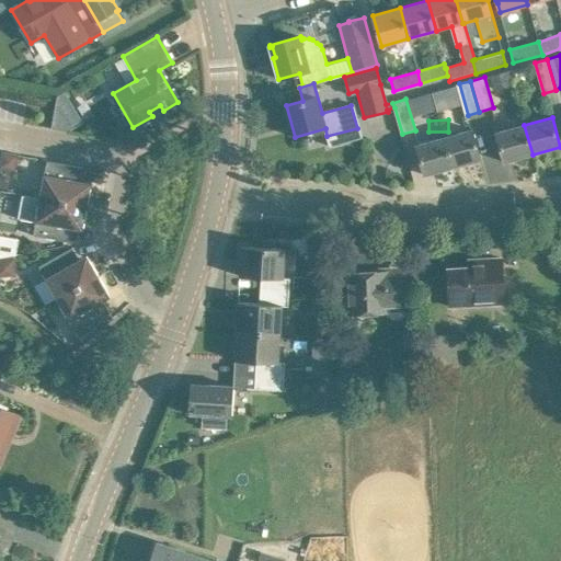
[(504,162),(533,155),(524,125),(496,133),(504,162)]
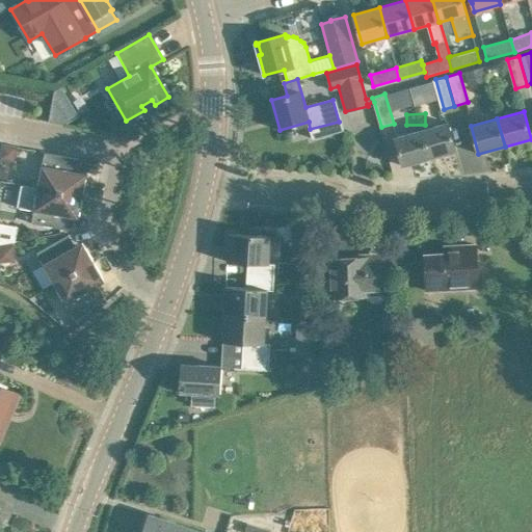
[(421,129),(429,158),(456,151),(448,122),(421,129)]
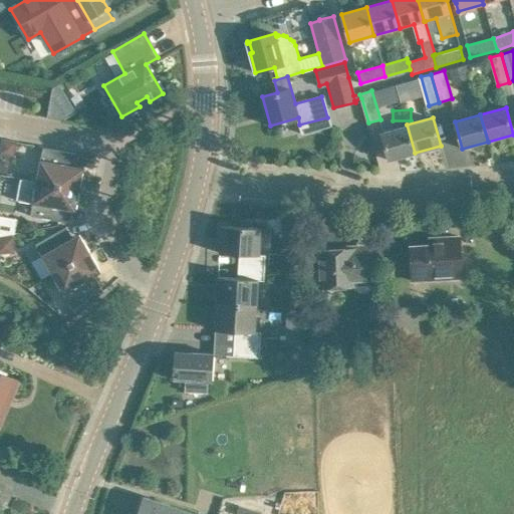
[(380,133),(389,161),(415,153),(407,124),(380,133)]
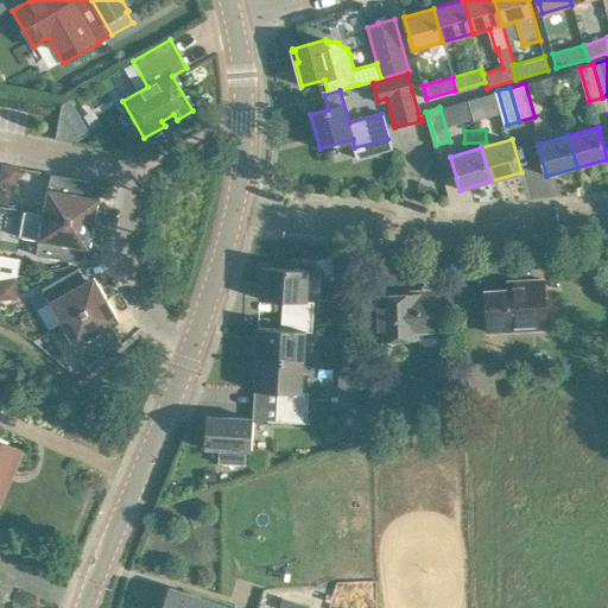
[(2,165),(0,177),(0,182),(16,185),(19,168),(2,165)]
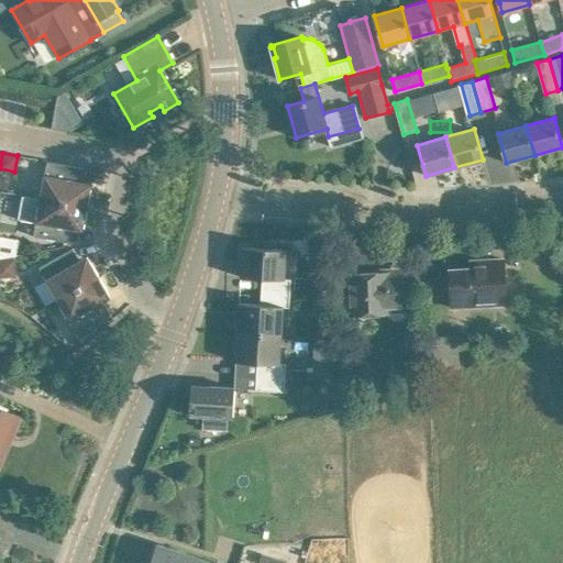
[(44,175),(41,197),(40,199),(87,208),(90,191),(91,184),(84,183),(86,168),(47,162),(45,175),(44,175)]
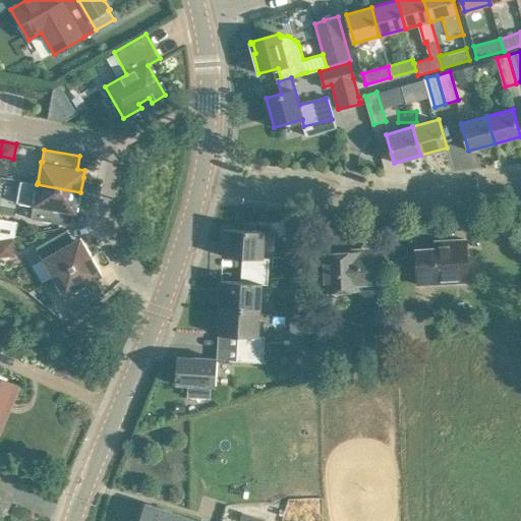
[(76,214),(80,192),(37,184),(31,219),(66,225),(69,213),(76,214)]
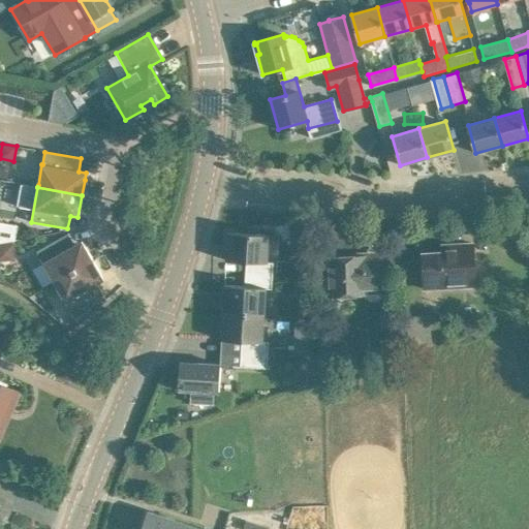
[(0,242),(13,240),(18,225),(0,221),(0,242)]
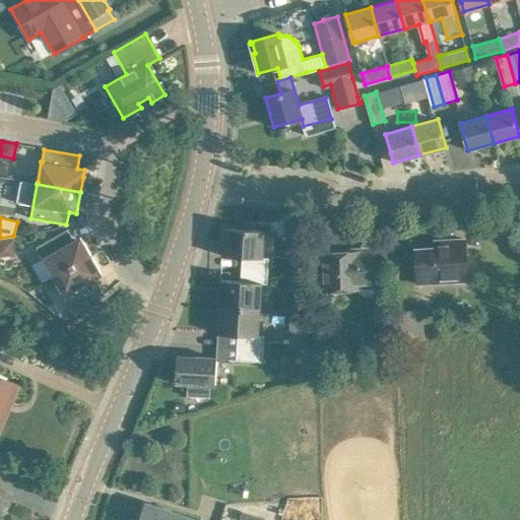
[(242,257),(241,269),(268,271),(269,258),(263,257),(265,230),(222,228),(221,256),(242,257)]
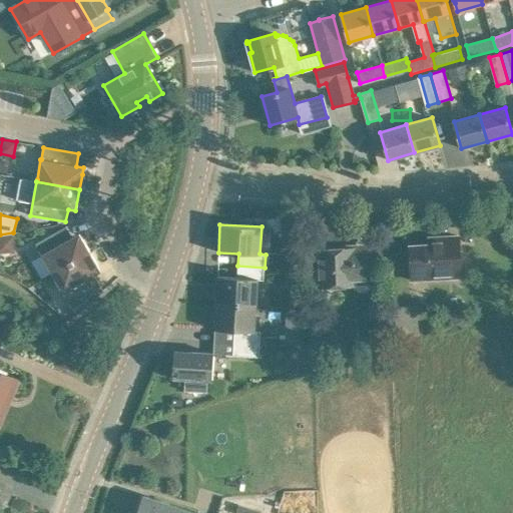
[(66,226),(36,243),(53,274),(90,252),(83,239),(79,232),(72,236),(66,226)]
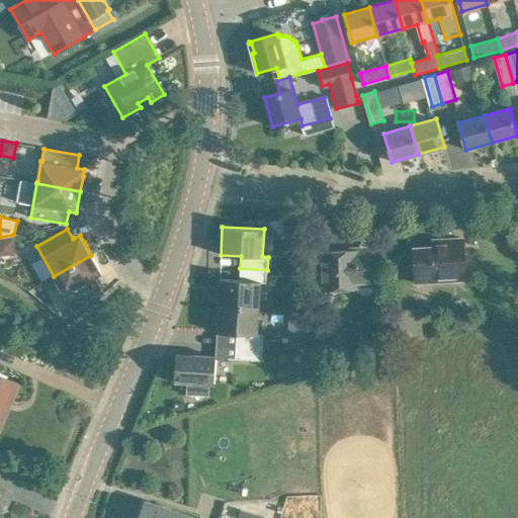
[(465,280),(464,259),(462,239),(444,240),(445,247),(414,248),(416,283),(465,280)]
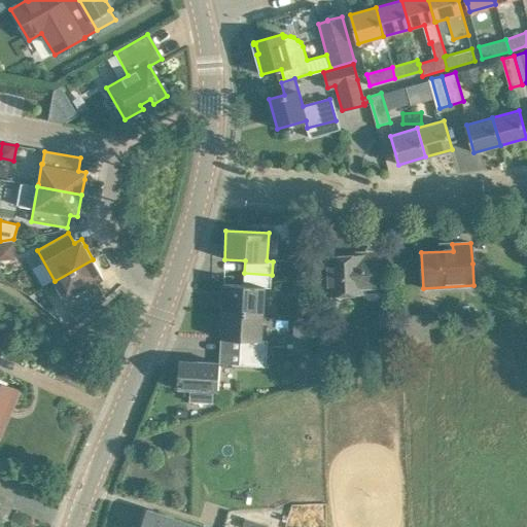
[(382,295),(381,287),(380,257),(361,258),(361,261),(354,262),(354,256),(327,257),(328,276),(324,277),(325,294),(330,294),(332,299),(346,297),(347,293),(363,292),(364,296),(370,300),(377,300),(382,295)]
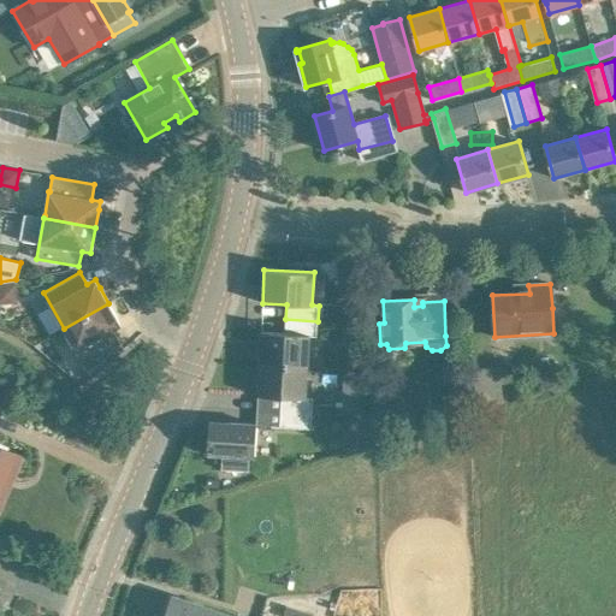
[(124,349),(113,331),(122,326),(108,303),(64,329),(92,378),(124,349)]
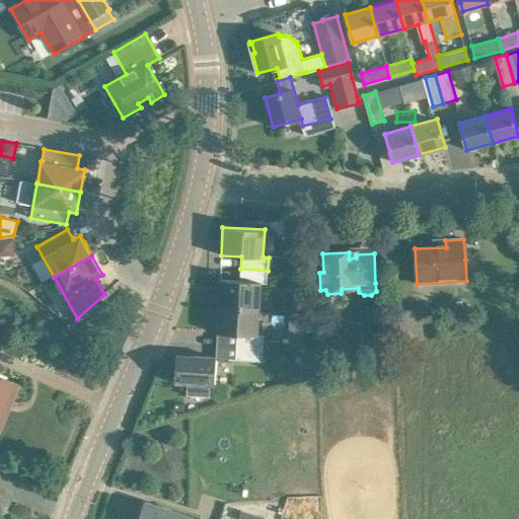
[(267,284),(268,271),(240,269),(240,281),(219,280),(218,306),(261,309),(262,284),(267,284)]
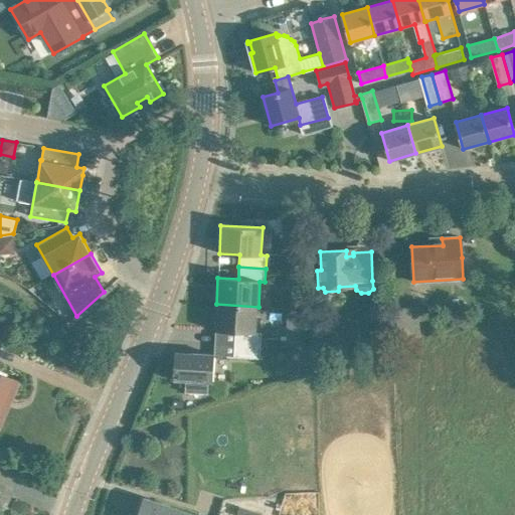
[(235,332),(234,344),(262,346),(262,333),(256,332),(259,307),(216,304),(214,331),(235,332)]
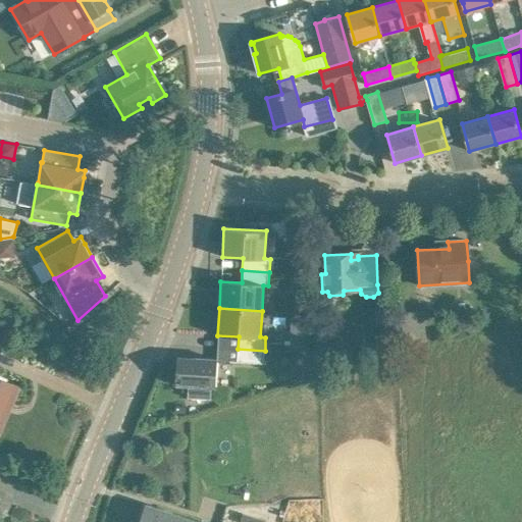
[(469,310),(455,315),(461,328),(474,323),(469,310)]
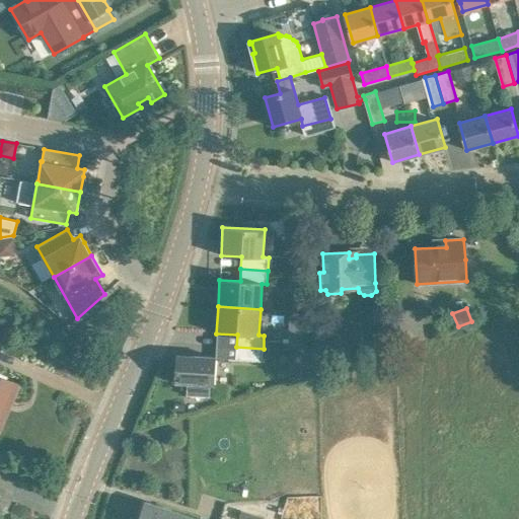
[(322,330),(314,343),(331,355),(340,343),(338,335),(330,329),(322,330)]
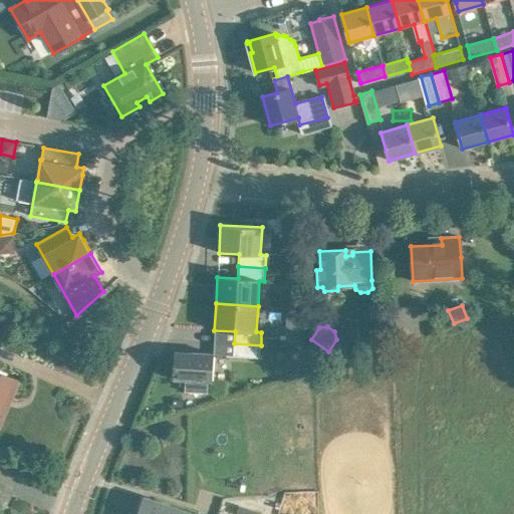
[(285,332),(284,344),(298,345),(299,333),(285,332)]
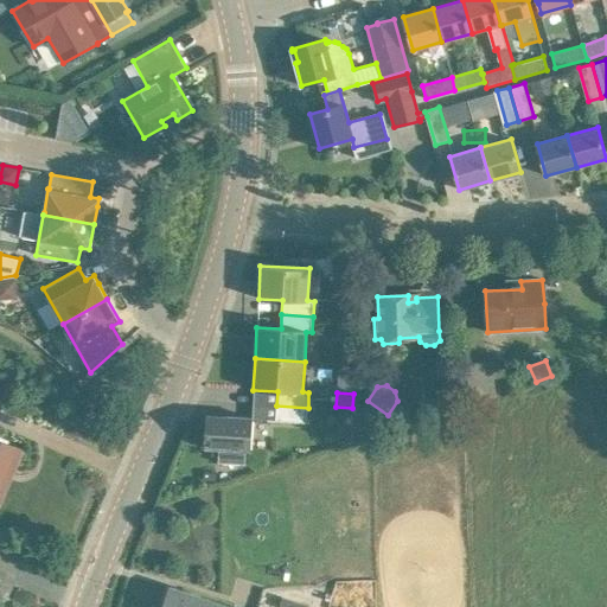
[(307,422),(308,408),(276,406),(275,421),(307,422)]
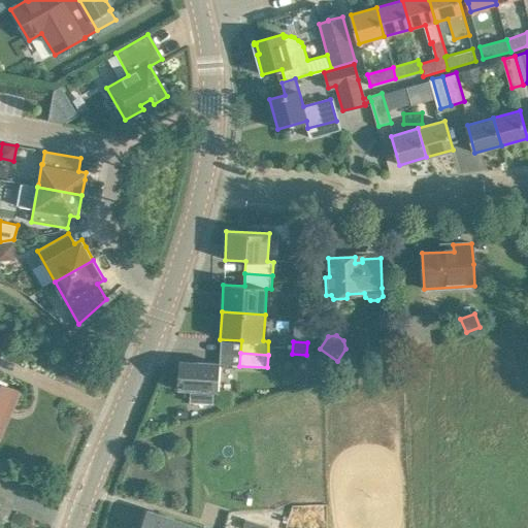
[(295,359),(294,377),(305,377),(306,359),(295,359)]
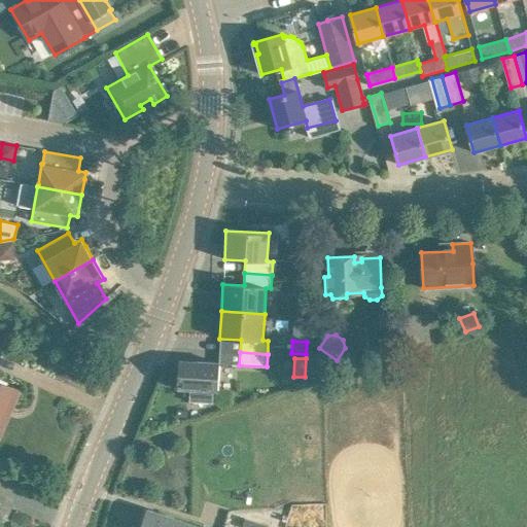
[(179,360),(177,389),(190,389),(189,401),(212,402),(213,391),(218,391),(219,363),(179,360)]
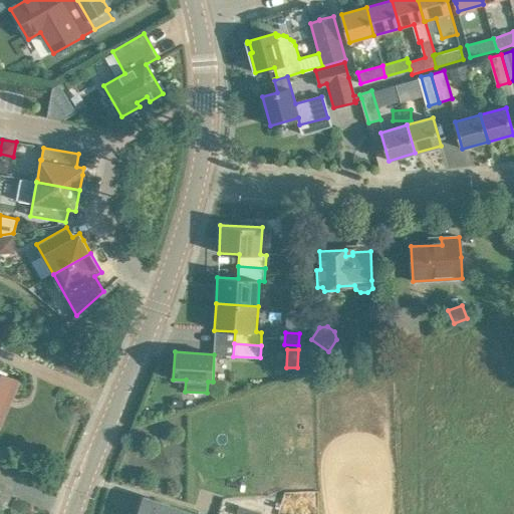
[(18,381),(0,373),(0,411),(5,400),(9,401),(18,381)]
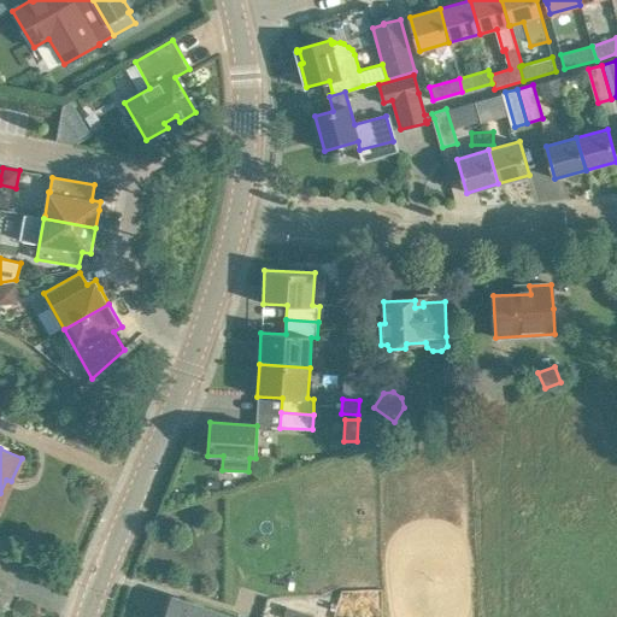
[(372,482),(358,483),(359,499),(374,498),(372,482)]
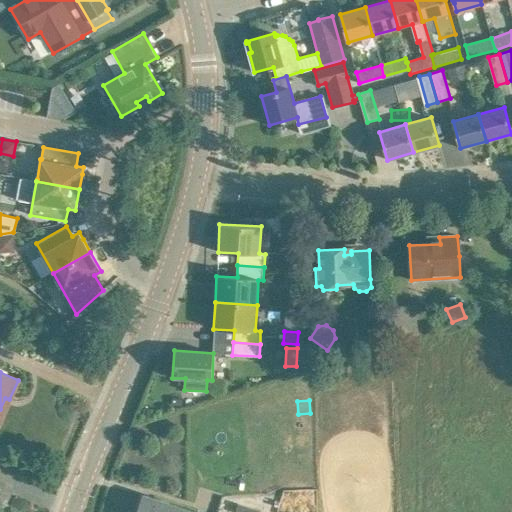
[(293,511),(308,511),(313,493),(300,489),(293,511)]
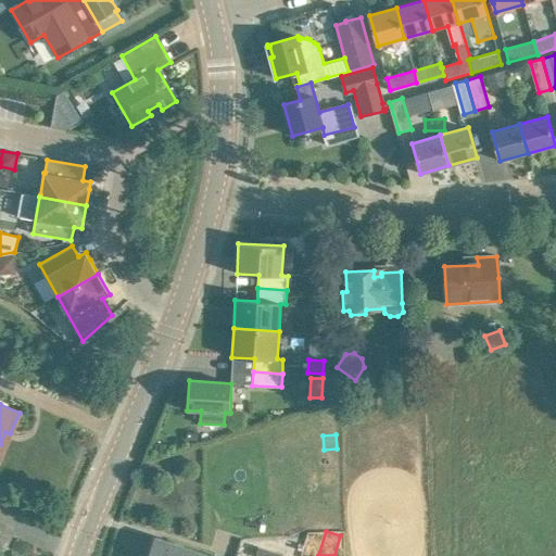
[(209,555),(158,539),(151,555),(209,555)]
